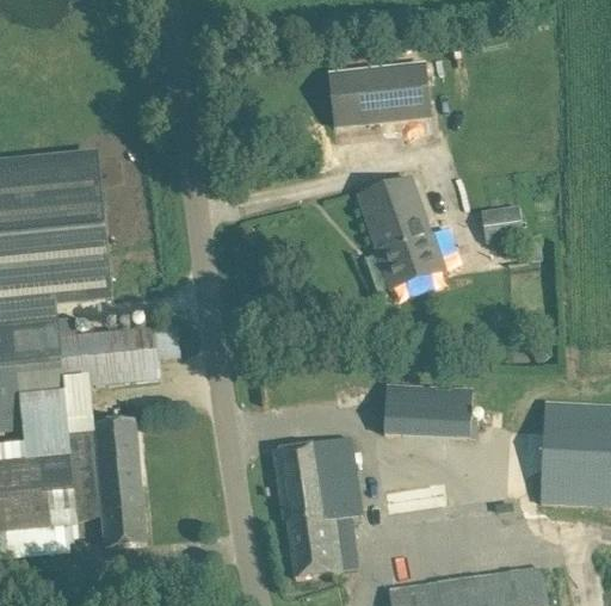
[(424,62),(329,73),(337,127),(431,116),(424,62)]
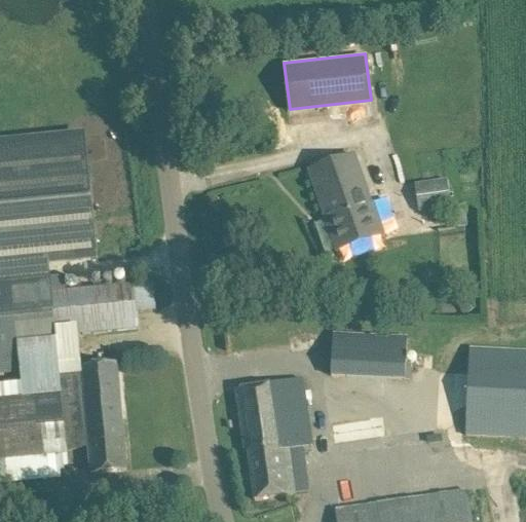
[(0,137),(0,263),(9,263),(48,259),(48,263),(96,259),(85,129),(0,137)]
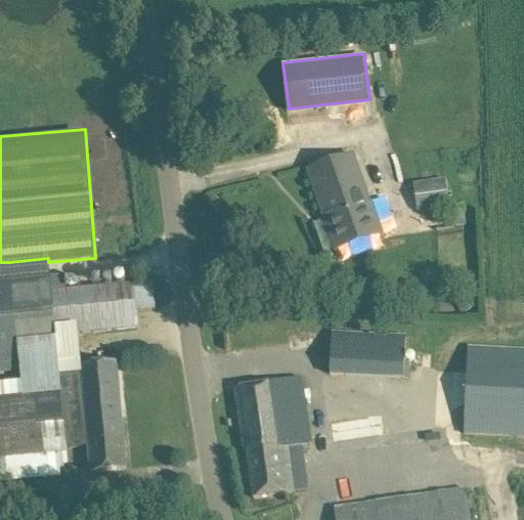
[(308,165),(336,247),(383,230),(372,198),(368,199),(352,149),(308,165)]
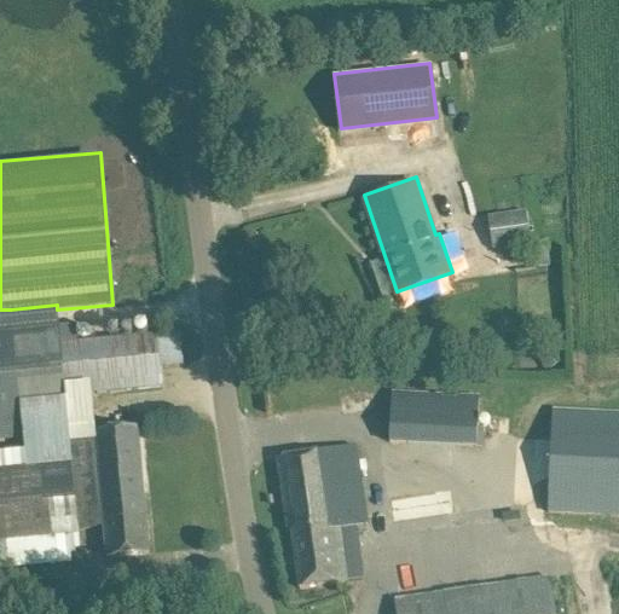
[(489,213),(492,245),(531,241),(527,208),(489,213)]
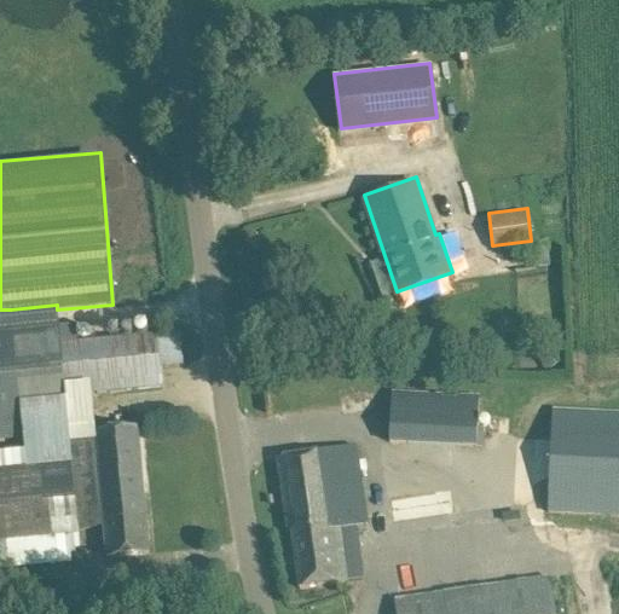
[(57,305),(11,310),(21,407),(65,403),(65,393),(61,342),(58,323),(57,310),(57,305)]
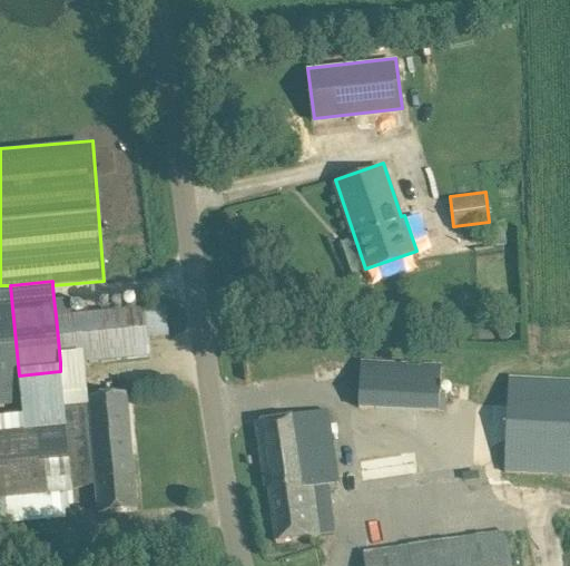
[(10,285),(0,285),(0,402),(21,400),(19,376),(10,285)]
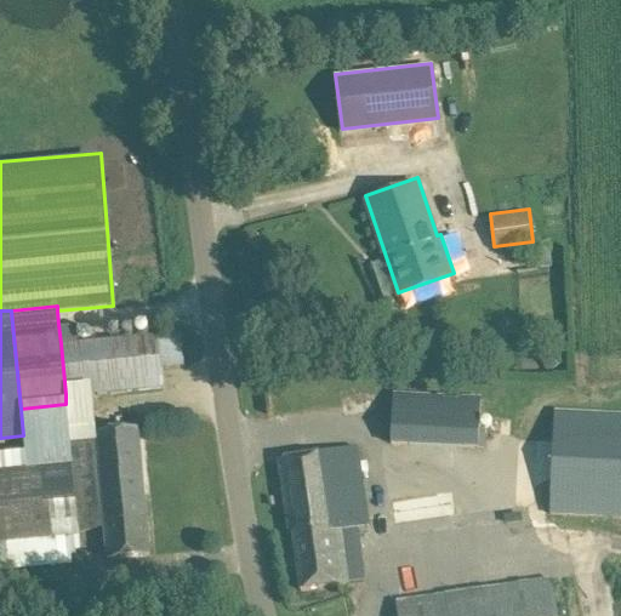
[(73,321),(58,324),(61,343),(66,394),(163,383),(158,332),(75,341),(73,321)]
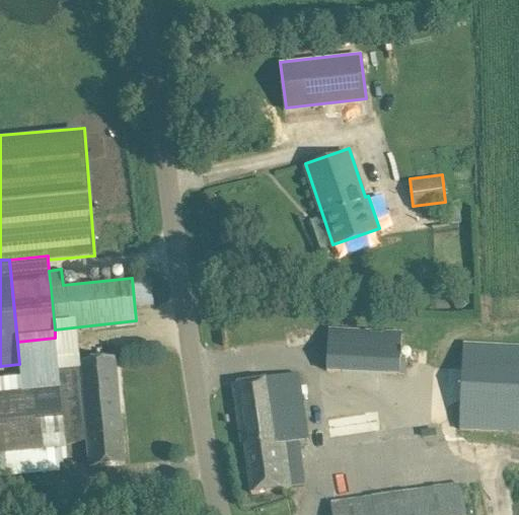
[(326,366),(398,369),(400,328),(328,324),(326,366)]
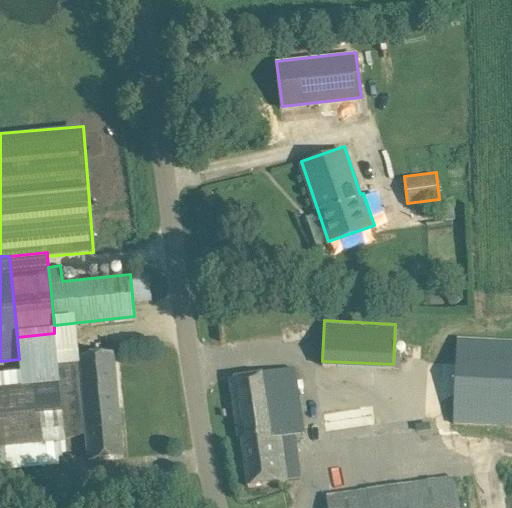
[(511,338),(458,337),(456,422),(511,423),(511,338)]
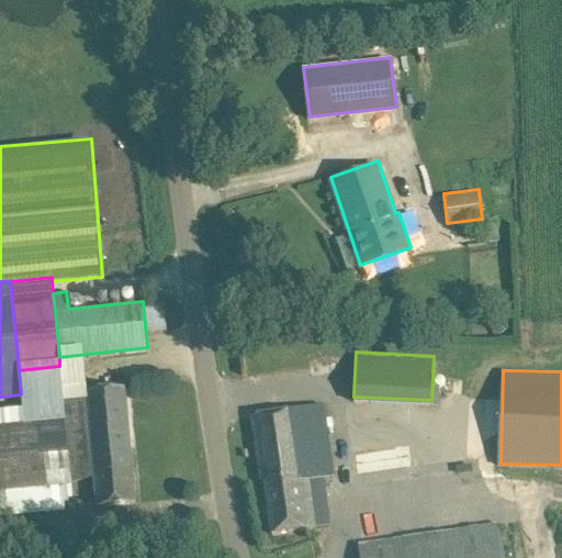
[(0,422),(0,514),(66,509),(64,482),(62,466),(97,462),(94,446),(130,443),(124,386),(64,391),(66,415),(0,422)]
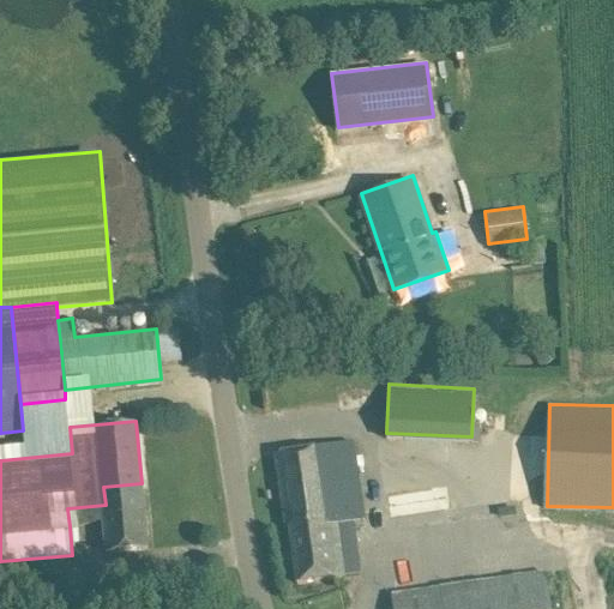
[(275,451),(286,525),(289,524),(298,580),(343,573),(335,518),(363,514),(353,439),(275,451)]
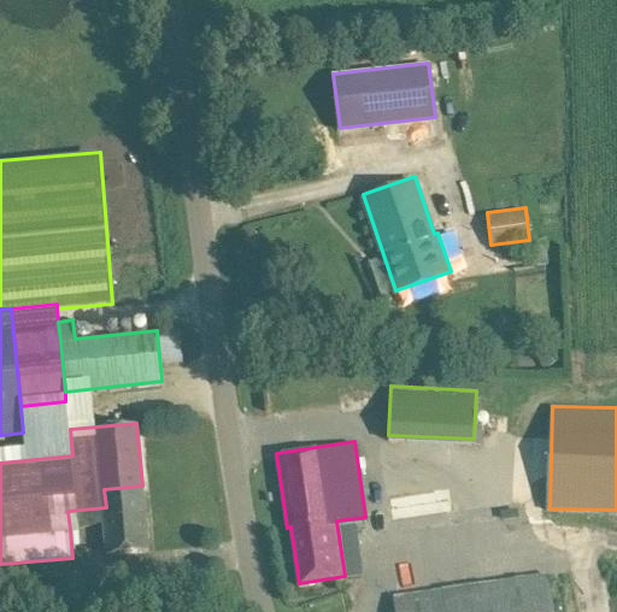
[(68,511),(70,529),(107,527),(110,552),(148,548),(142,486),(104,489),(106,507),(68,511)]
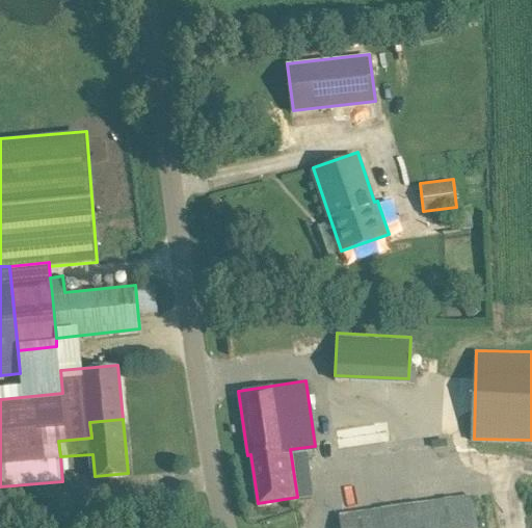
[(340,513),(342,527),(477,527),(473,494),(340,513)]
